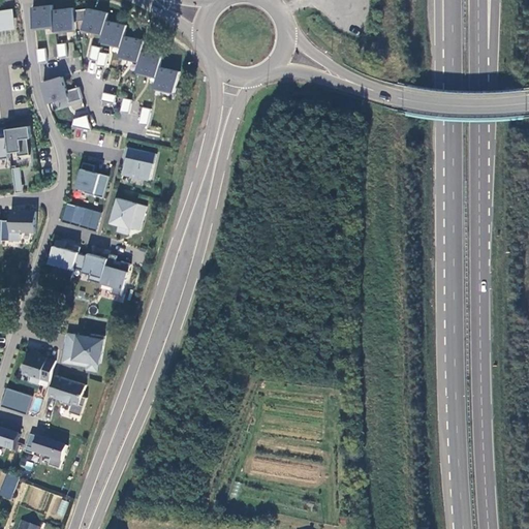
[(54,5),(33,7),(35,31),(56,29),(55,11),(54,5)]
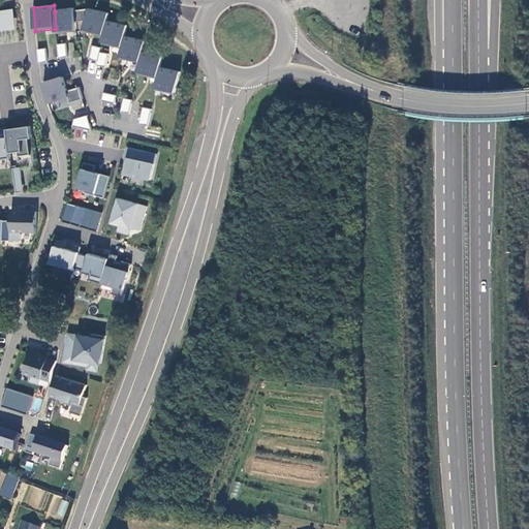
[(109,11),(89,7),(84,32),(103,36),(106,22),(109,11)]
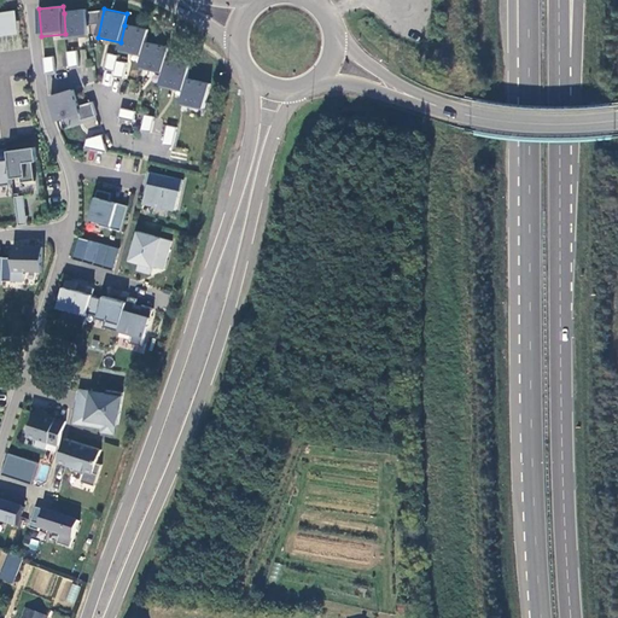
[(0,34),(23,31),(19,10),(0,11),(0,34)]
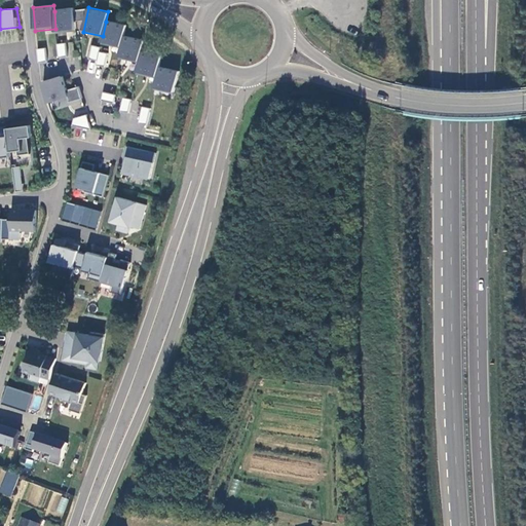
[(76,31),(74,9),(54,11),(55,29),(57,33),(76,31)]
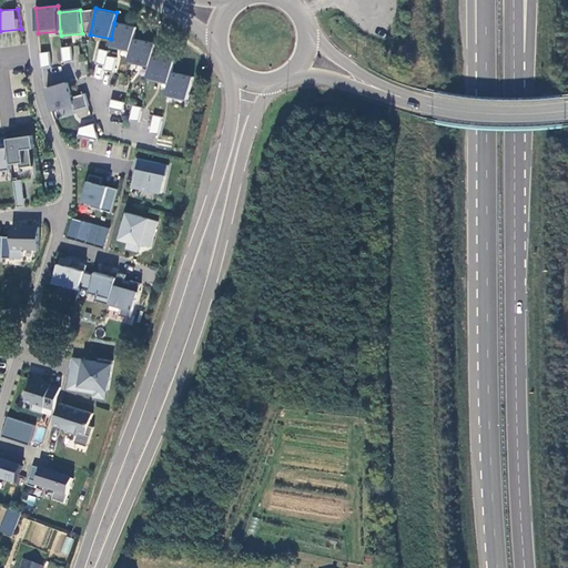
[(135,43),(139,29),(114,23),(111,39),(109,48),(133,53),(135,43)]
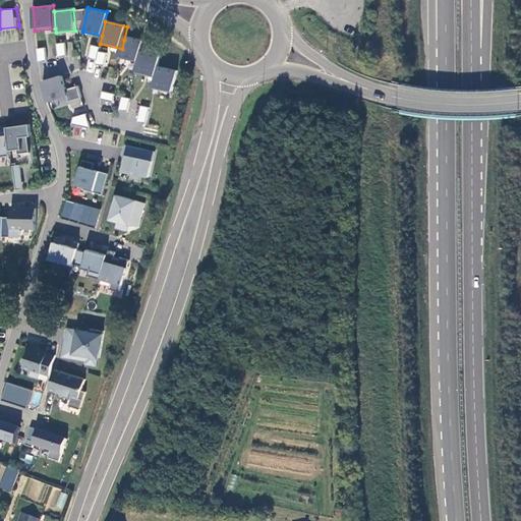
[(140,53),(142,44),(124,40),(122,49),(120,58),(138,62),(140,53)]
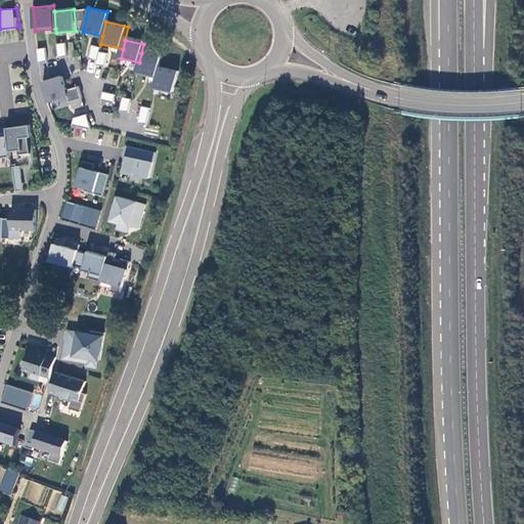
[(64,43),(55,44),(57,56),(67,55),(64,43)]
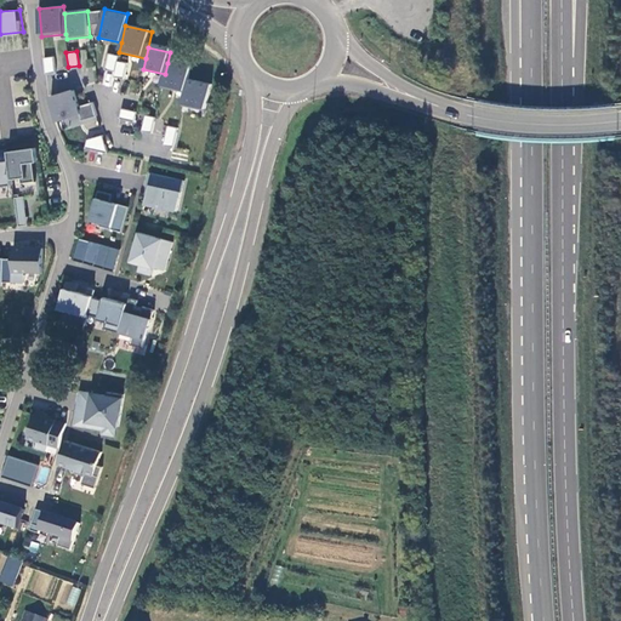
[(114,70),(117,55),(107,53),(103,69),(114,70)]
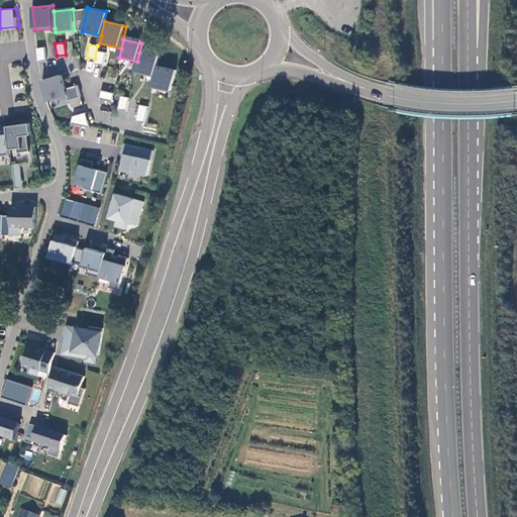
[(35,48),(36,61),(45,60),(44,47),(35,48)]
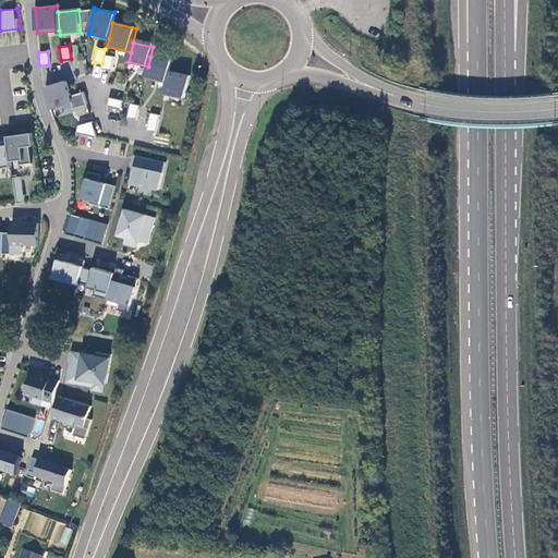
[(110,69),(112,56),(104,55),(101,68),(110,69)]
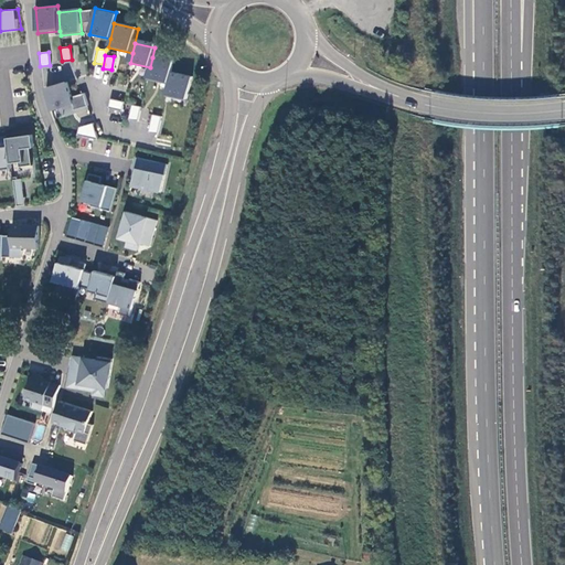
[(172,72),(174,63),(152,57),(150,67),(148,81),(169,85),(172,72)]
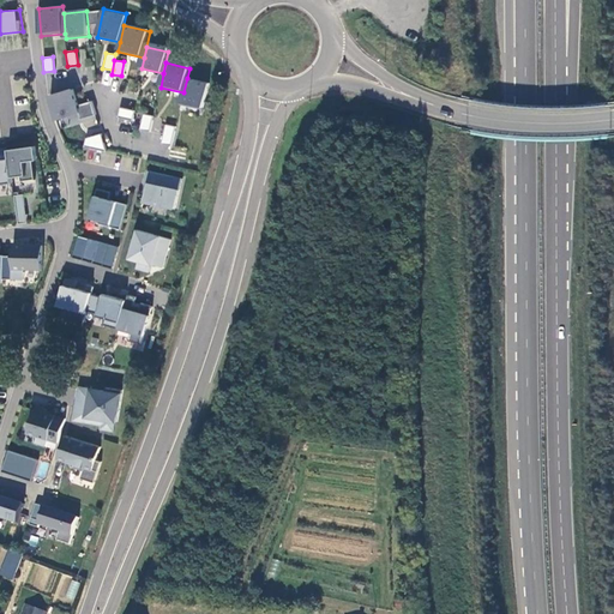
[(184,92),(181,106),(205,110),(211,84),(187,78),(184,92)]
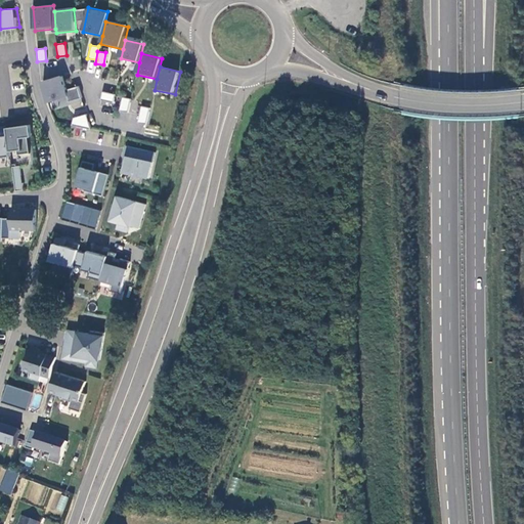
[(61,77),(43,83),(49,103),(69,97),(61,77)]
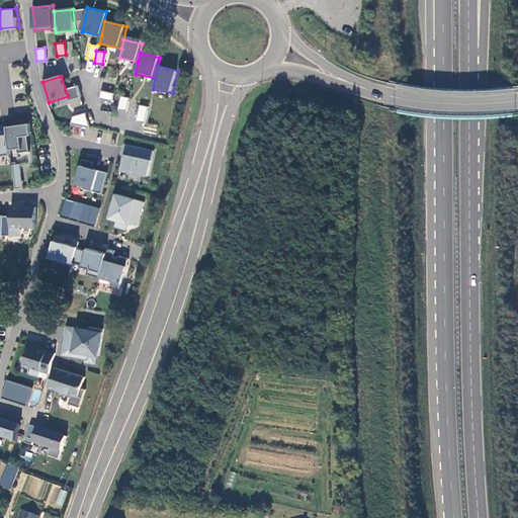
[(112,100),(113,93),(100,90),(99,98),(112,100)]
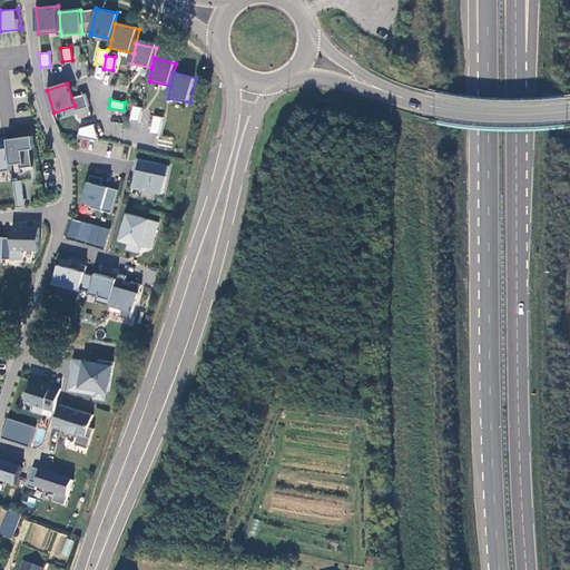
[(130,120),(140,121),(141,107),(131,106),(130,120)]
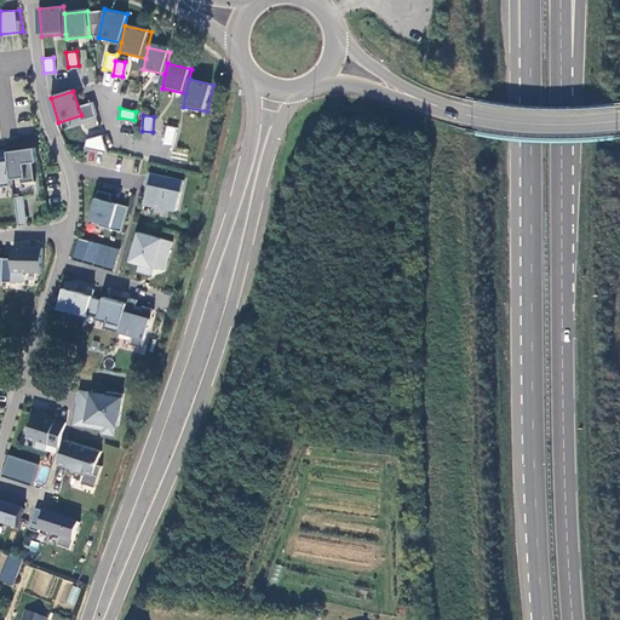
[(162,144),(174,147),(178,127),(166,126),(162,144)]
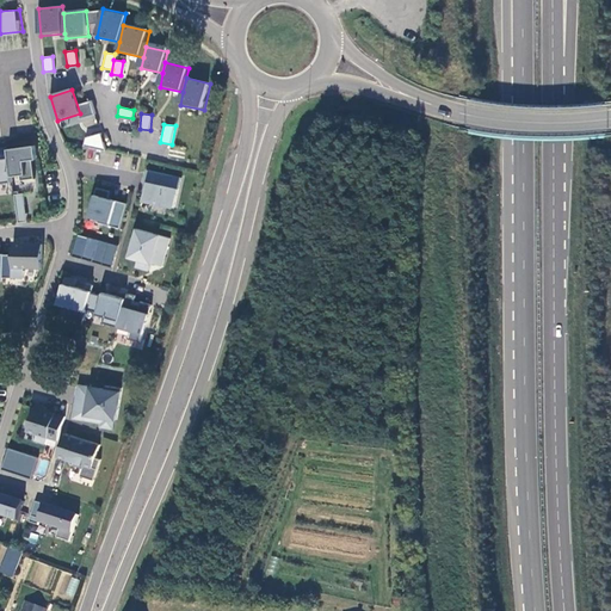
[(82,135),(84,148),(103,147),(102,134),(82,135)]
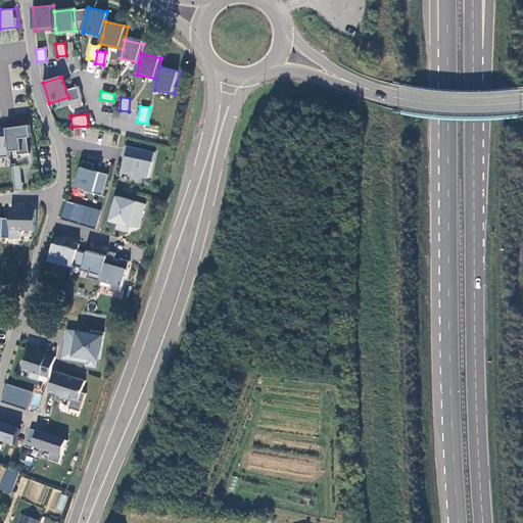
[(7,128),(8,135),(11,150),(18,149),(19,154),(31,152),(29,137),(32,136),(31,124),(7,128)]
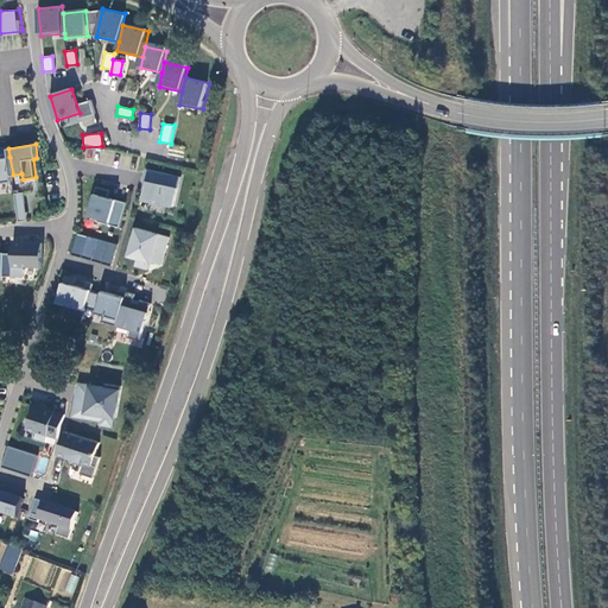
[(0,158),(0,182),(13,181),(13,175),(10,157),(0,158)]
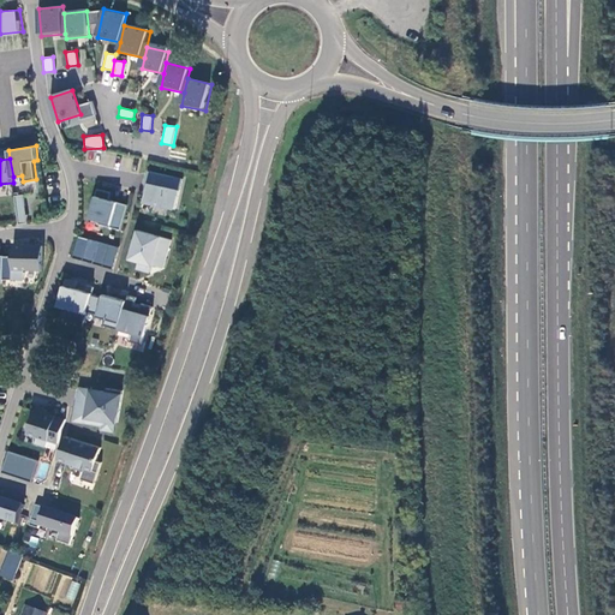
[(184,178),(149,171),(147,183),(151,183),(148,201),(178,207),(184,178)]
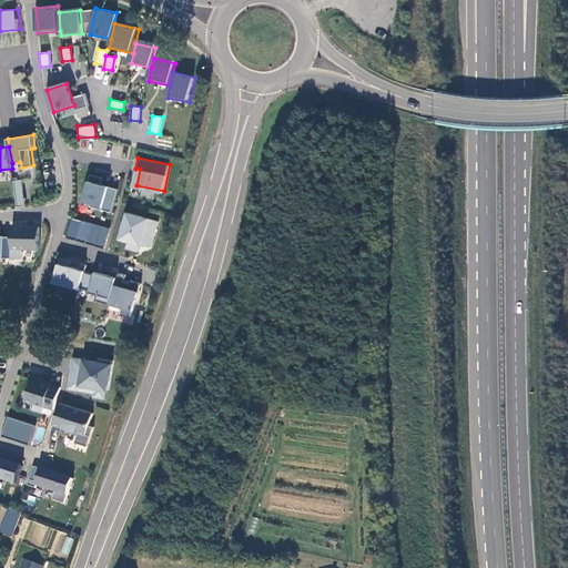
[(103,176),(91,173),(83,200),(92,203),(91,205),(112,211),(119,188),(109,185),(109,188),(101,185),(103,176)]
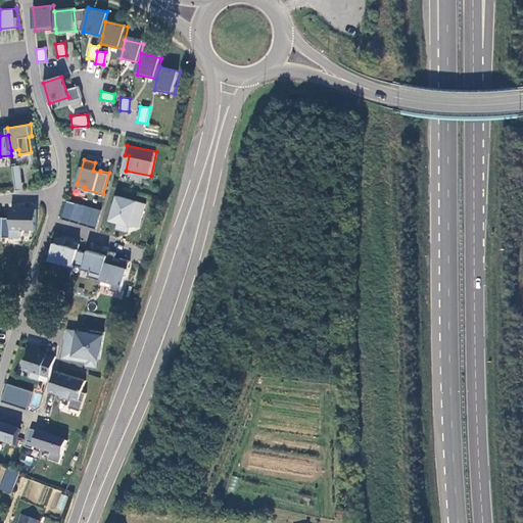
[(140,226),(146,201),(119,194),(112,218),(120,220),(119,227),(129,229),(131,224),(140,226)]
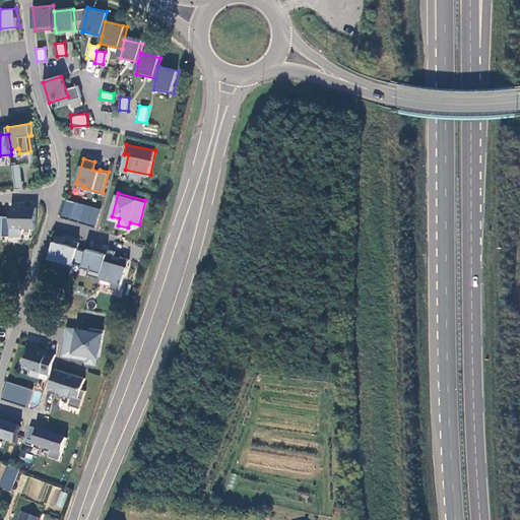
[(89,224),(93,208),(68,200),(63,216),(89,224)]
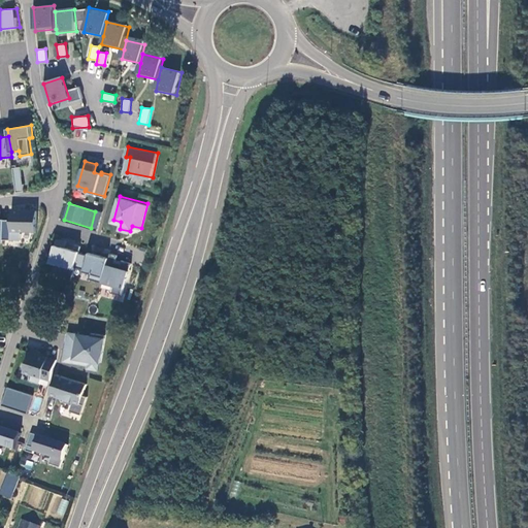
[(37,231),(38,209),(13,209),(12,220),(4,219),(4,238),(23,239),(23,230),(37,231)]
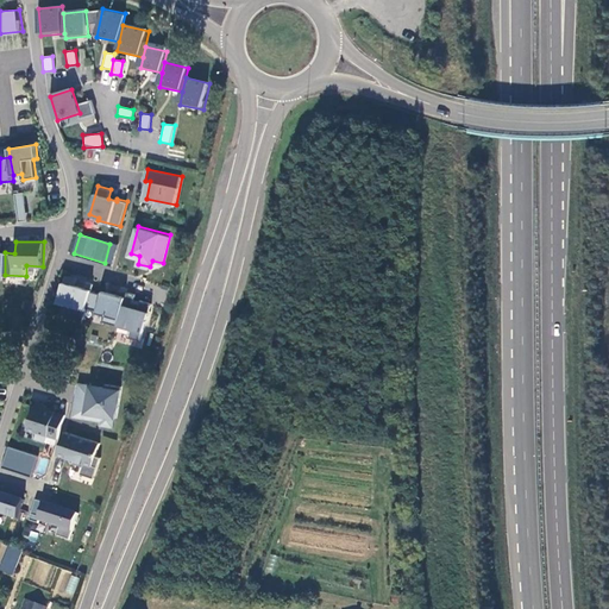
[(92,292),(93,289),(76,284),(79,277),(67,275),(60,302),(87,309),(88,307),(92,292)]
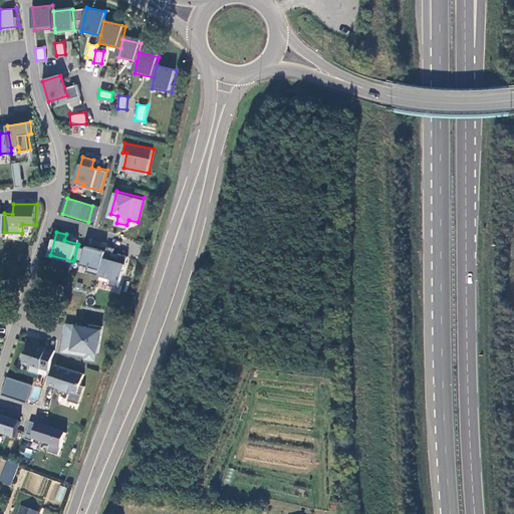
[(100,273),(107,250),(91,246),(90,249),(77,246),(74,259),(83,261),(82,263),(89,265),(88,271),(100,274),(100,273)]
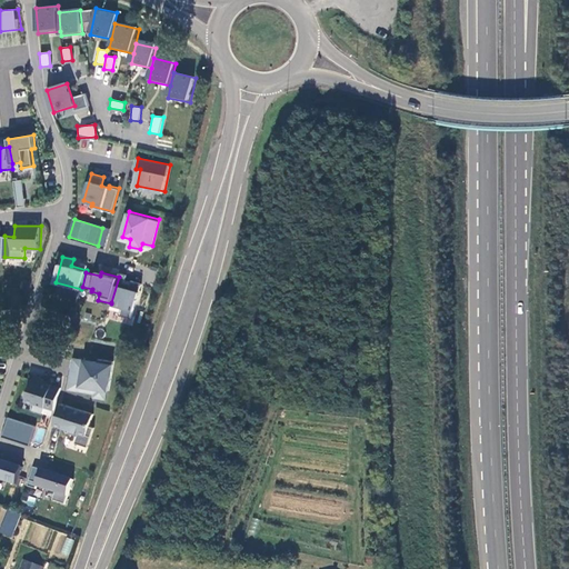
[(128,273),(120,272),(119,277),(111,302),(123,306),(121,313),(133,317),(142,282),(132,279),(131,282),(126,280),(128,273)]
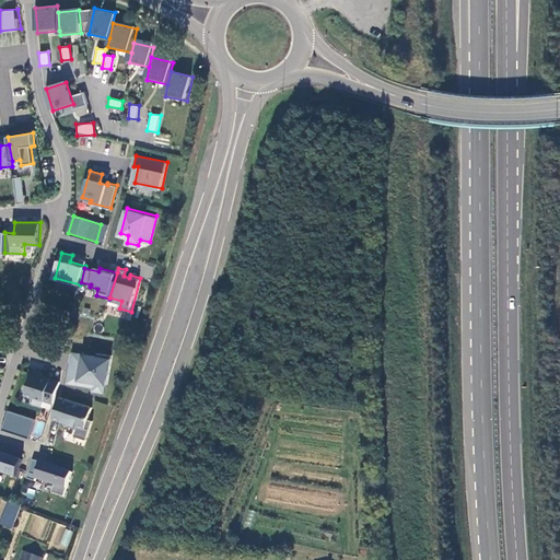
[(95,356),(72,351),(70,365),(72,365),(70,382),(94,385),(93,389),(104,392),(106,383),(111,354),(96,352),(95,356)]
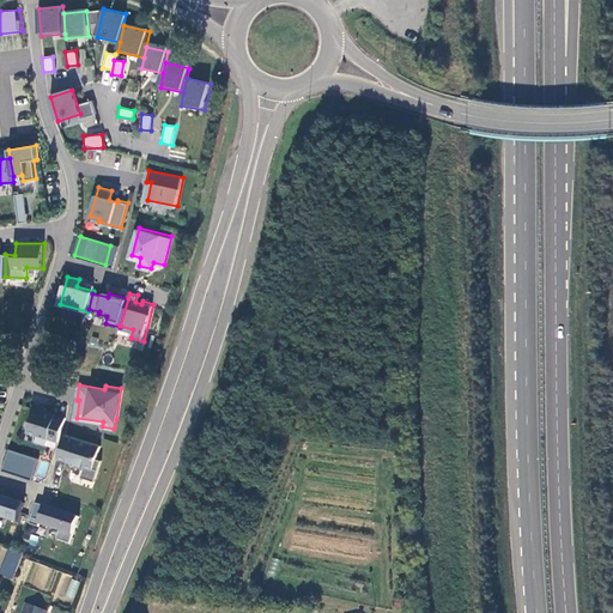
[(36,405),(28,431),(38,435),(36,441),(47,443),(48,437),(58,441),(66,417),(46,411),(47,407),(36,405)]
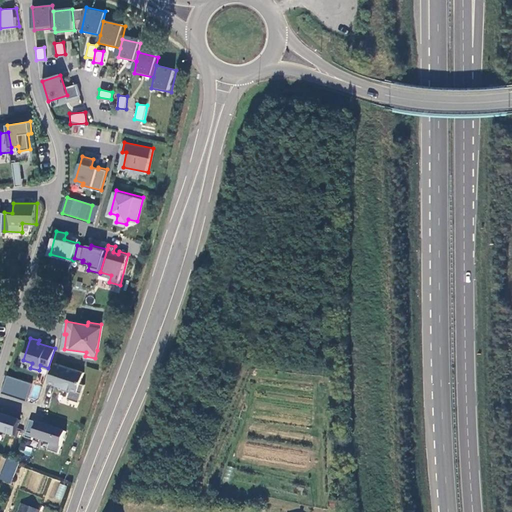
[(55,362),(48,381),(58,384),(60,388),(64,386),(71,388),(68,397),(79,401),(85,384),(80,382),(84,371),(55,362)]
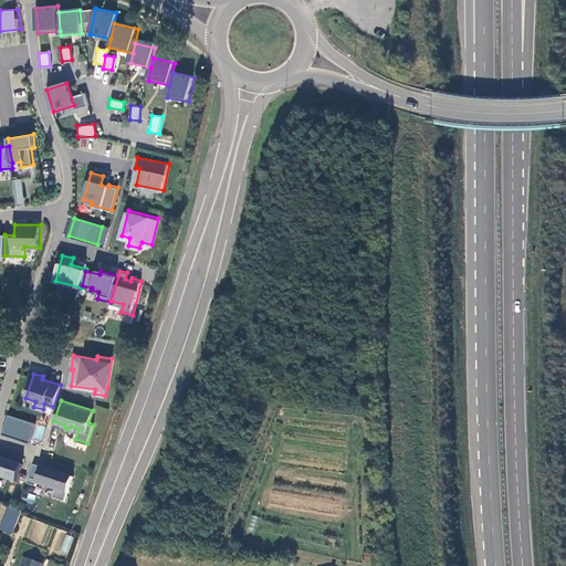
[(6,415),(0,432),(29,442),(35,425),(6,415)]
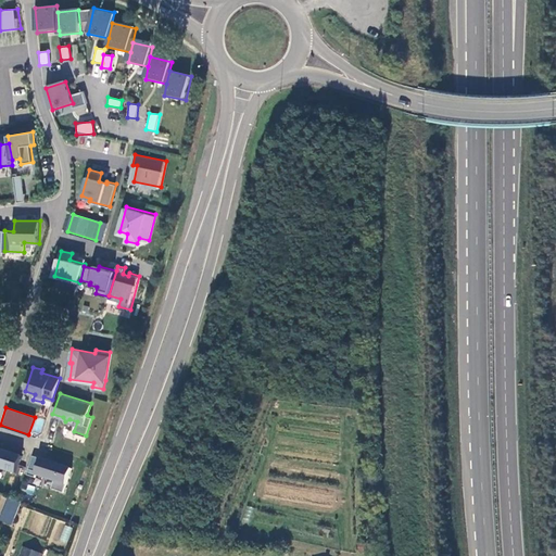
[(0,449),(0,467),(17,472),(23,456),(0,449)]
